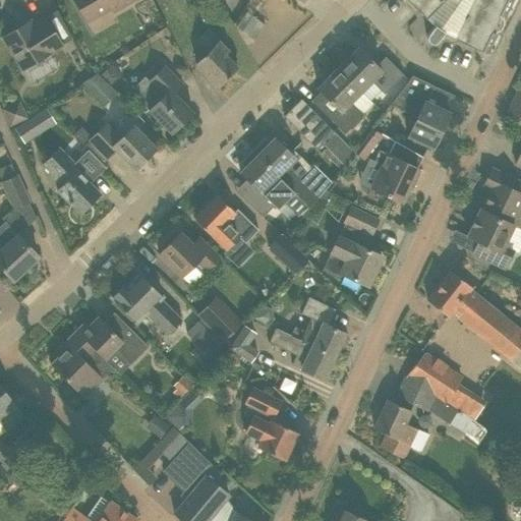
[(73,0),(85,22),(110,8),(113,13),(136,0),(73,0)]
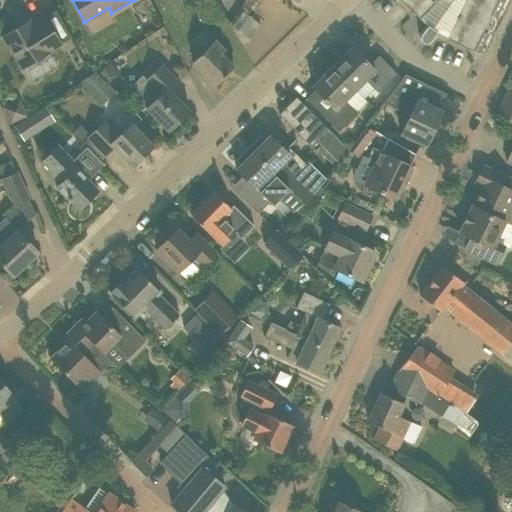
[(400,0),(425,25),(420,33),(419,35),(419,37),(420,39),(422,41),(424,41),(426,41),(428,41),(430,39),(435,31),(478,52),(487,33),(482,30),(490,13),(495,16),(502,0),(400,0)]
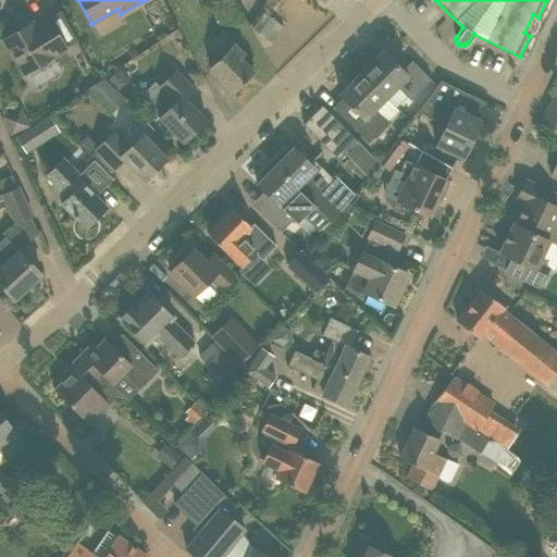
[(32,22),(23,27),(3,39),(24,74),(66,48),(48,19),(35,26),(32,22)]
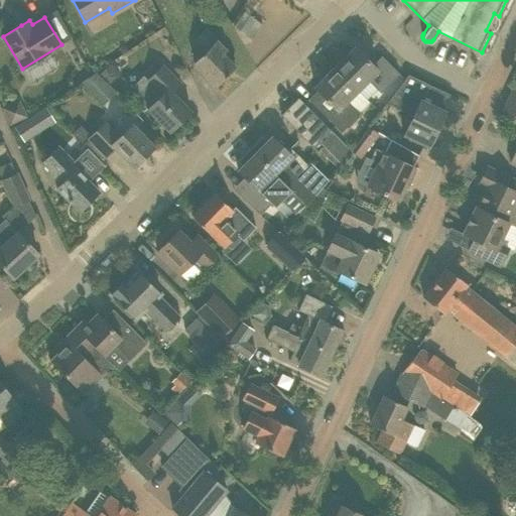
[(195,62),(217,86),(235,67),(223,54),(227,51),(205,29),(195,38),(206,50),(195,62)]
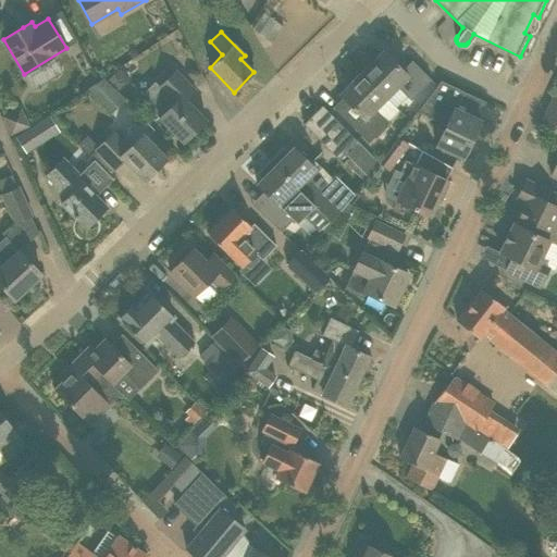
[(382,50),(359,73),(386,99),(398,86),(411,100),(431,79),(412,60),(401,70),(382,50)]
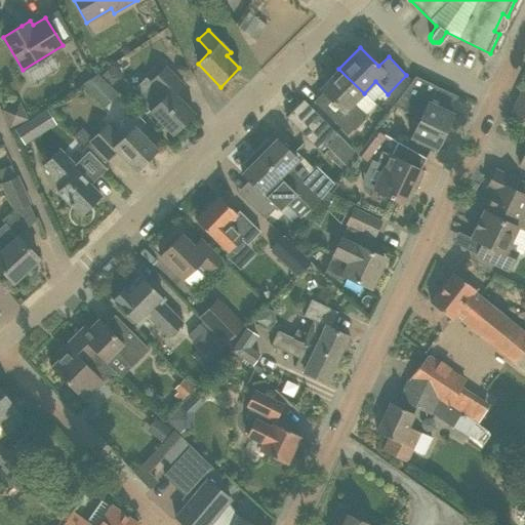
[(184,85),(166,67),(151,81),(146,77),(130,91),(172,134),(194,113),(175,92),(184,85)]
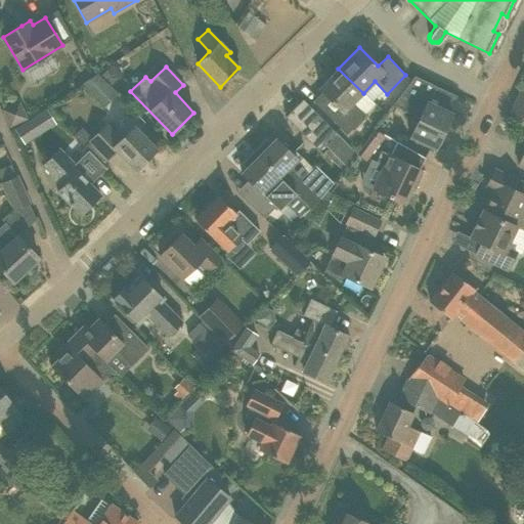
[(366,115),(365,114),(353,102),(363,93),(338,69),(319,88),(339,105),(329,116),(347,134),(366,115)]
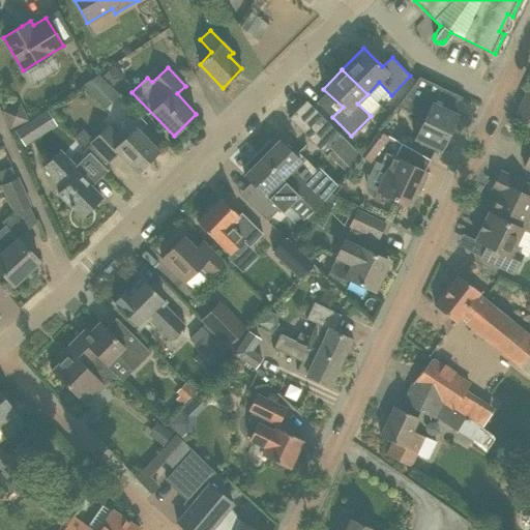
[(100,71),(85,83),(104,107),(118,95),(100,71)]
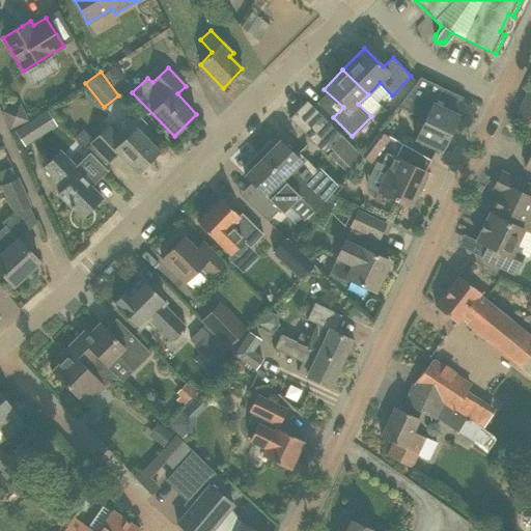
[(443,87),(420,77),(398,107),(425,119),(416,139),(441,150),(442,149),(446,147),(449,140),(448,135),(458,114),(436,104),(443,87)]
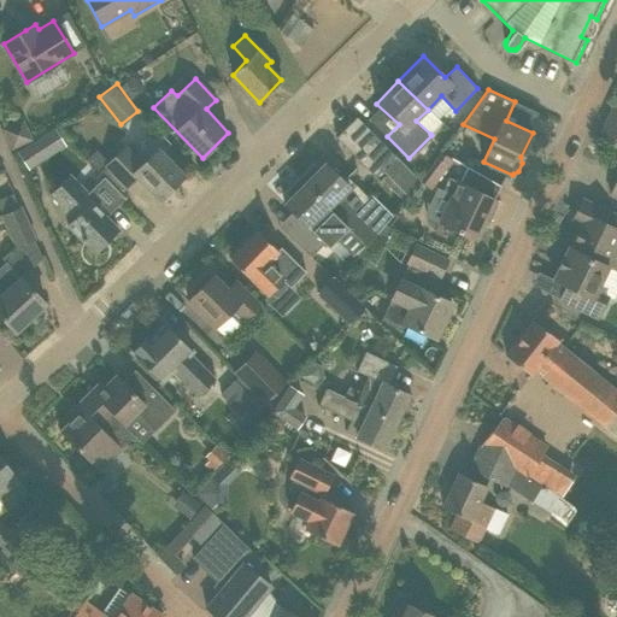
[(616,100),(603,130),(616,136),(616,100)]
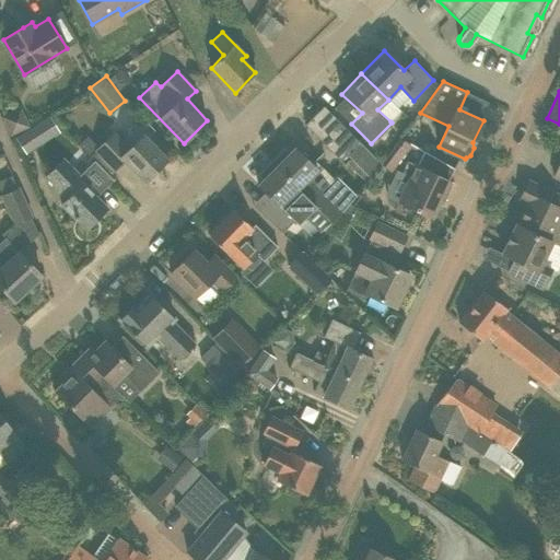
[(349,156),(361,143),(324,106),(305,126),(342,163),(345,161),(349,156)]
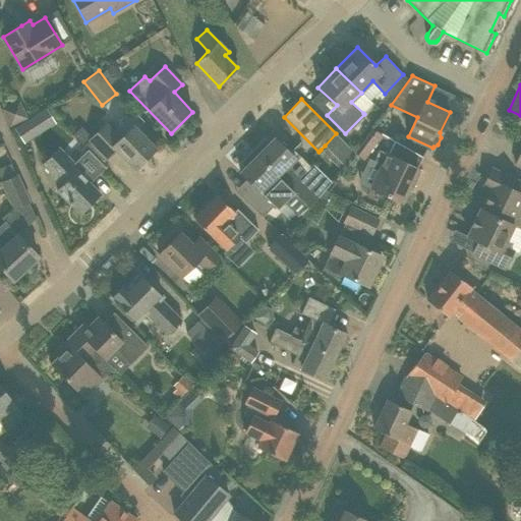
[(33,137),(49,128),(40,114),(24,123),(33,137)]
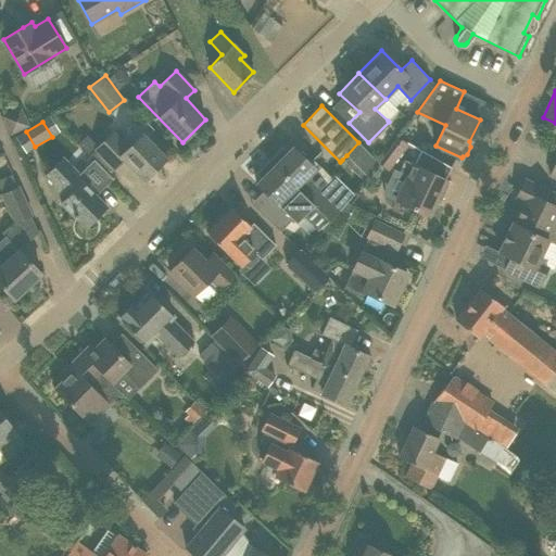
[(143,180),(166,158),(143,131),(127,147),(113,131),(89,155),(95,161),(109,175),(124,160),(143,180)]
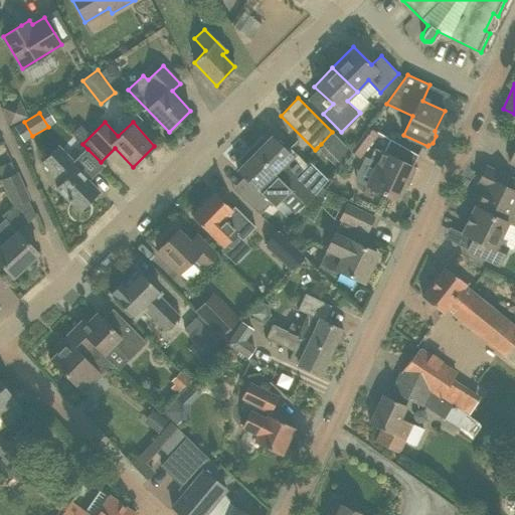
[(358,158),(374,137),(376,133),(368,127),(350,152),(358,158)]
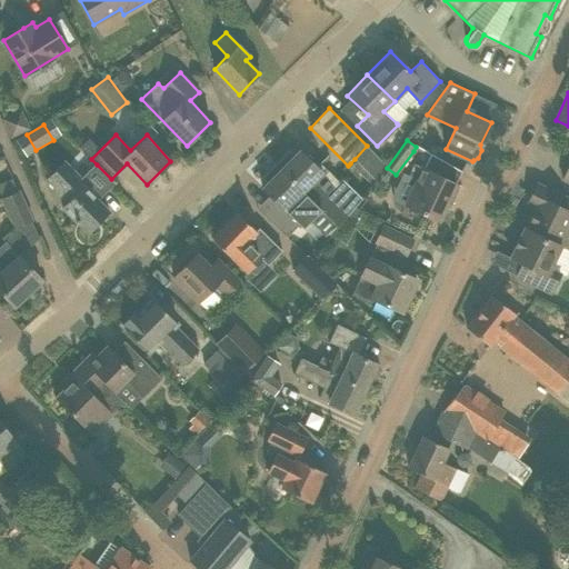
[(387,166),(370,149),(358,162),(376,181),(387,166)]
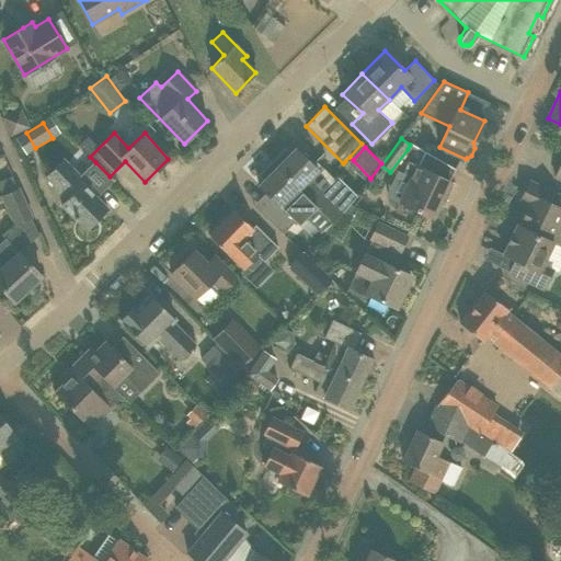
[(296,148),(289,153),(286,149),(273,162),(276,167),(316,207),(332,224),(341,215),(340,214),(357,196),(336,176),(321,191),(309,179),(318,170),(296,148)]
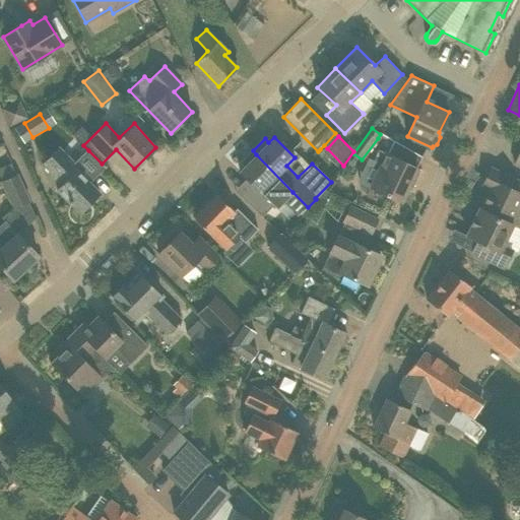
[(81,212),(100,194),(88,182),(105,167),(102,164),(88,150),(75,165),(58,147),(42,164),(62,184),(57,189),(81,212)]
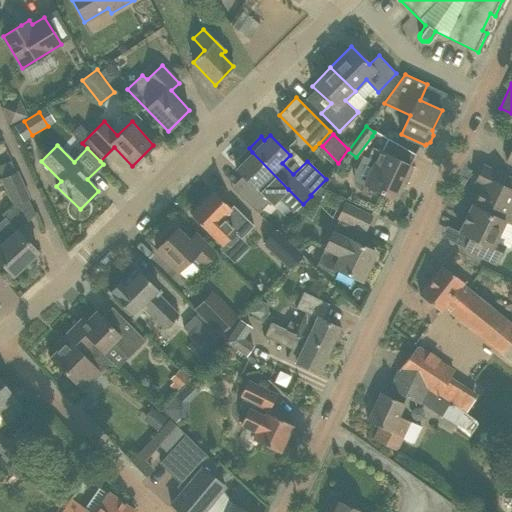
[(405,188),(415,167),(374,147),(367,160),(375,163),(365,184),(394,198),(400,186),(405,188)]
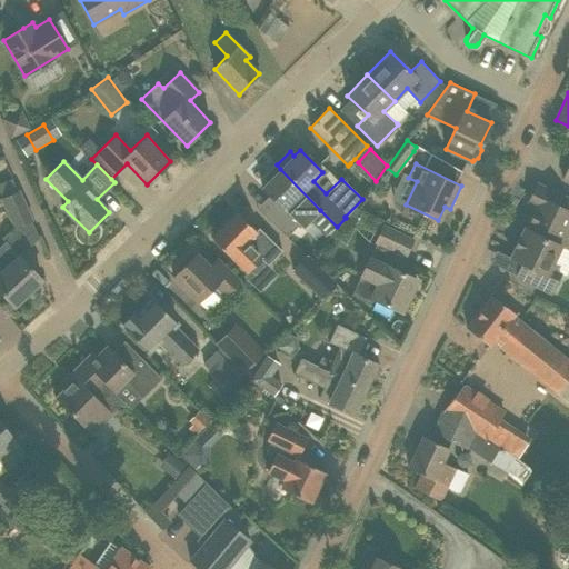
[(320,210),(280,169),(277,165),(263,178),(268,181),(262,188),(279,205),(266,217),(287,238),(299,225),(302,228),(320,210)]
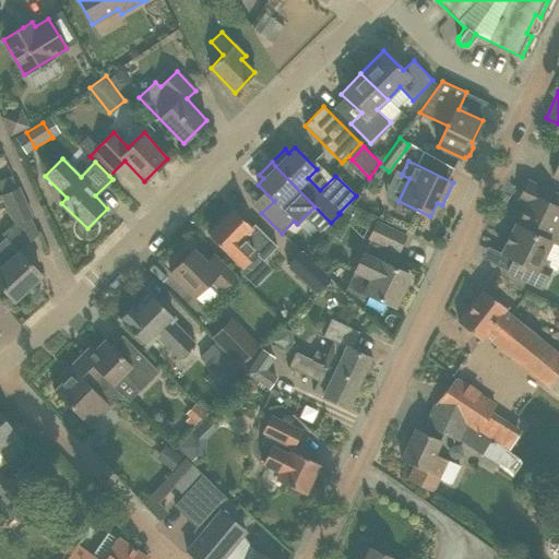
[(514,225),(550,241),(558,245),(558,194),(527,180),(520,198),(526,201),(514,225)]
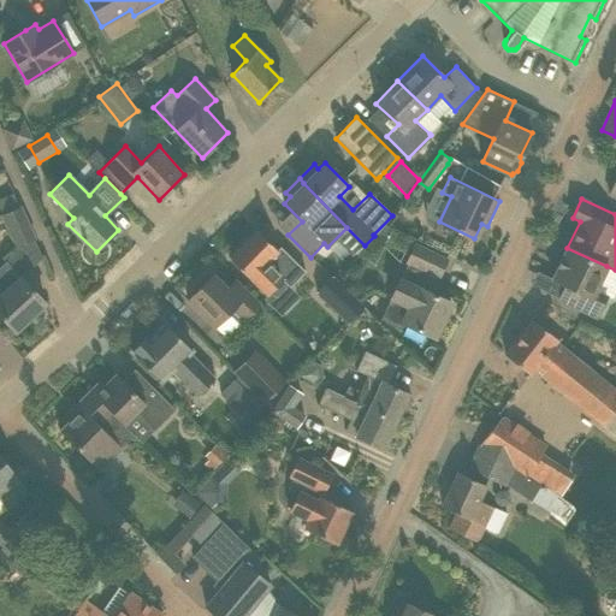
[(17,246),(34,238),(21,207),(3,215),(17,246)]
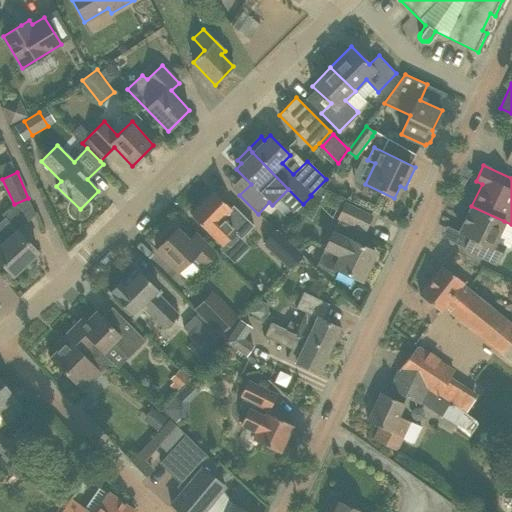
[(223,245),(236,232),(222,218),(231,209),(213,191),(190,214),(207,232),(209,230),(223,245)]
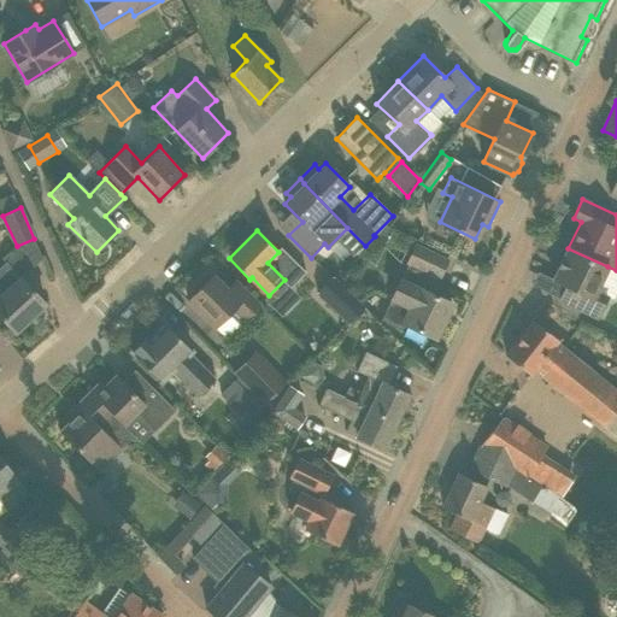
[(435,338),(452,303),(421,288),(429,272),(439,277),(447,259),(416,245),(407,263),(409,263),(400,280),(399,278),(381,318),(401,328),(404,322),(435,338)]
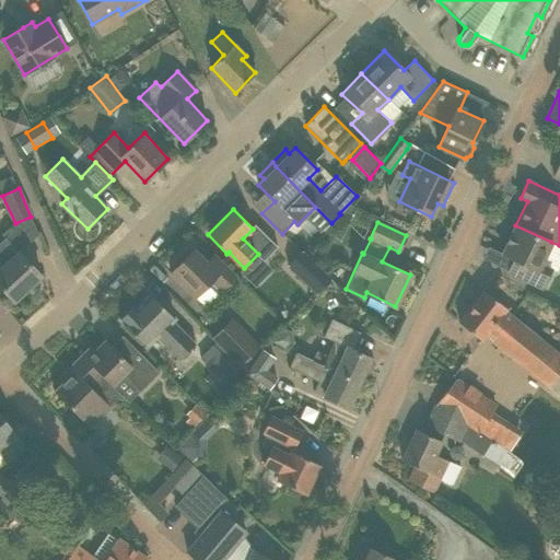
[(551,242),(515,225),(502,253),(514,259),(508,272),(540,288),(550,268),(541,264),(551,242)]
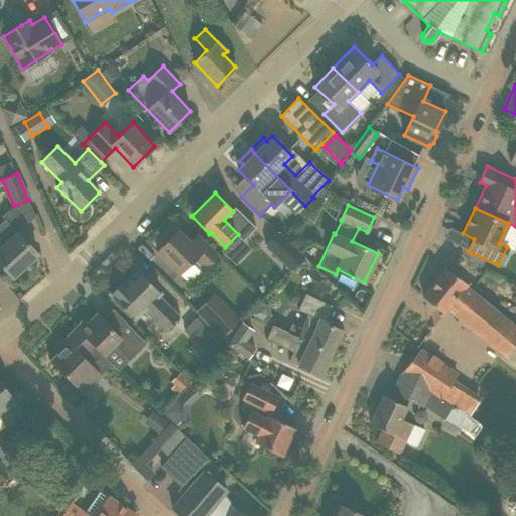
[(37,254),(6,220),(5,219),(0,224),(0,237),(6,244),(0,249),(0,263),(13,277),(37,254)]
